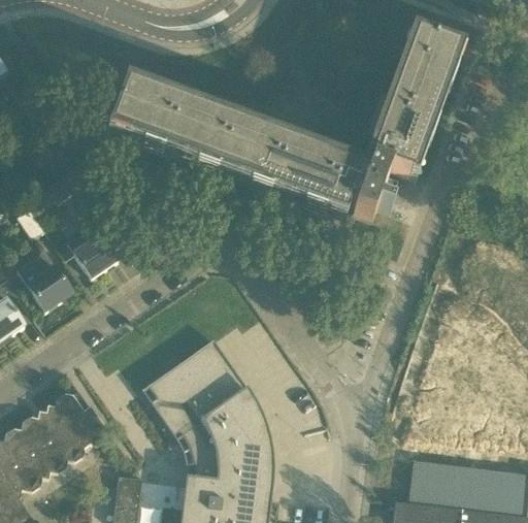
[(123,88),(108,129),(216,169),(344,216),(348,206),(354,208),(352,215),(370,222),(389,172),(409,180),(456,51),(415,36),(364,176),(123,88)]
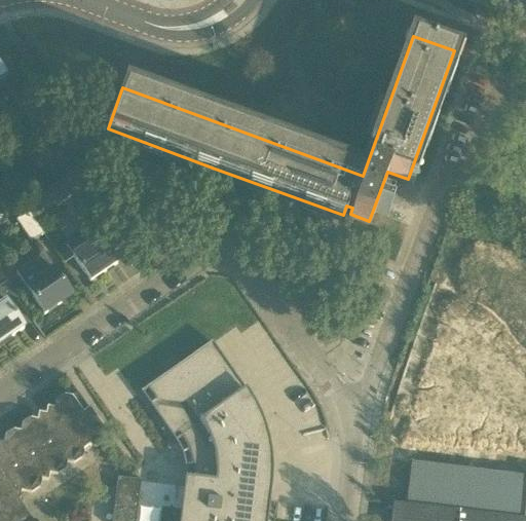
[(0,120),(2,121),(19,111),(19,106),(8,89),(4,92),(0,85),(0,120)]
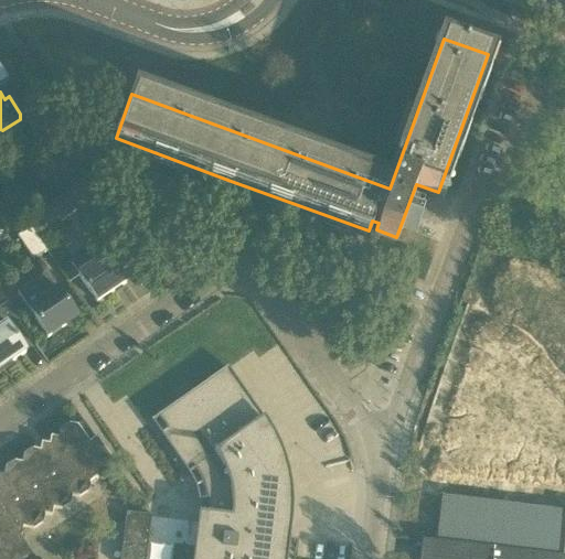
[(28,222),(30,224),(38,235),(76,205),(65,192),(28,222)]
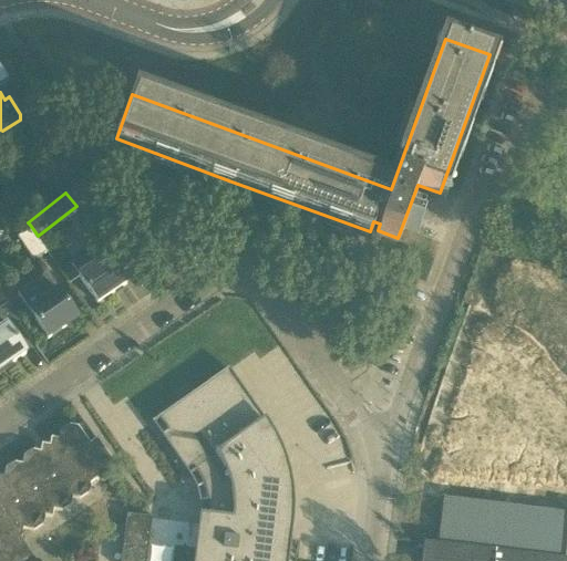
[(38,236),(30,225),(18,234),(33,257),(47,248),(38,236)]
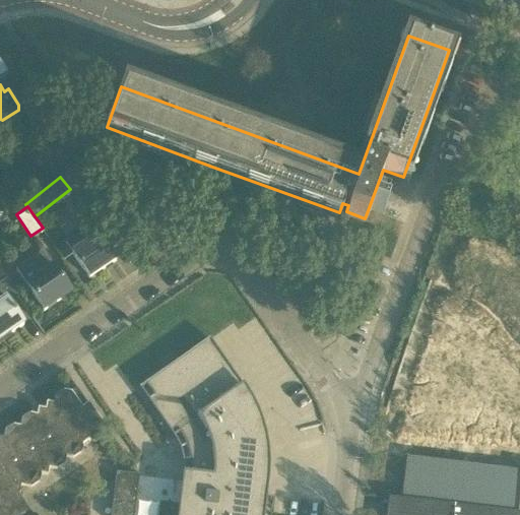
[(66,240),(56,248),(62,256),(71,250),(88,274),(116,256),(90,220),(65,238),(66,240)]
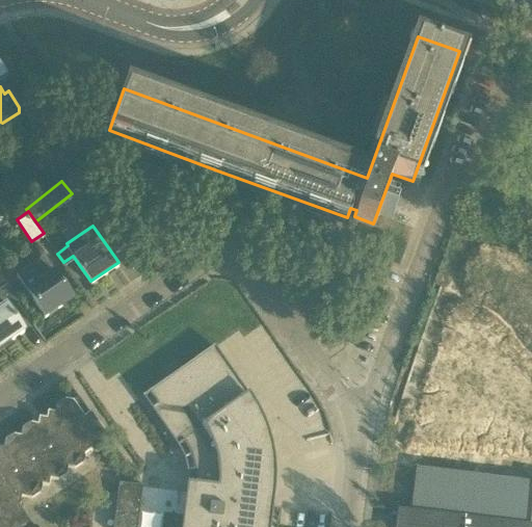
[(16,270),(27,287),(26,288),(45,314),(72,295),(54,268),(53,269),(41,252),(30,259),(31,260),(16,270)]
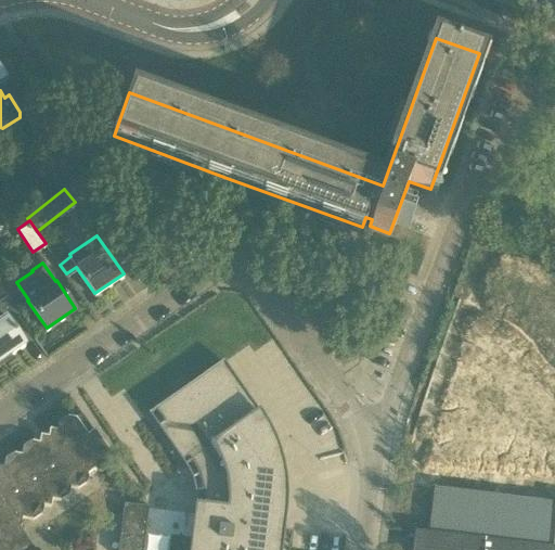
[(0,359),(25,343),(7,317),(17,309),(7,293),(0,283),(0,359)]
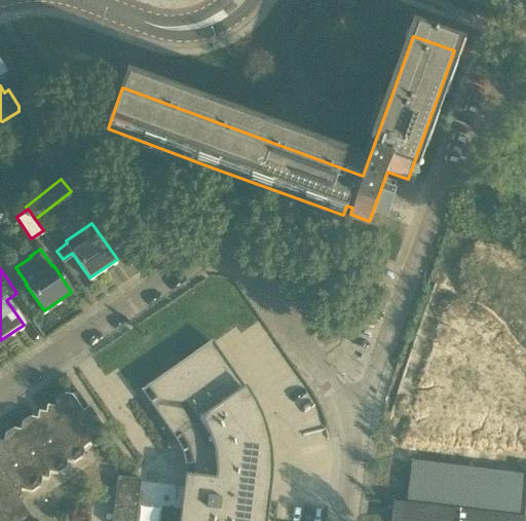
[(266,513),(269,486),(270,464),(268,444),(263,423),(255,404),(245,385),(246,384),(243,382),(242,382),(243,383),(238,387),(204,339),(146,381),(179,429),(187,444),(191,459),(191,477),(185,520),(258,520),(259,516),(265,517),(267,517),(267,513),(266,513)]
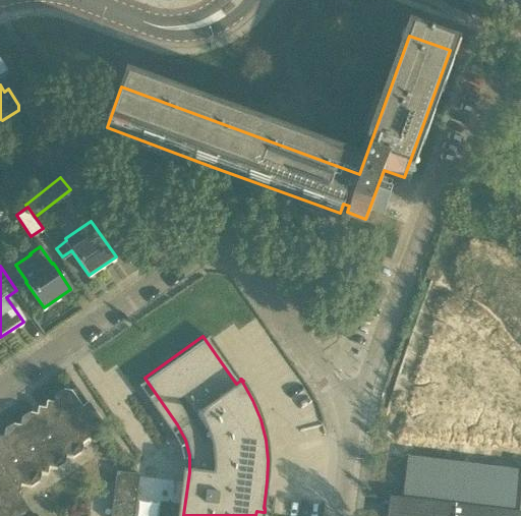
[(22,483),(30,484),(39,478),(41,471),(47,473),(49,465),(55,466),(63,461),(65,454),(72,455),(80,449),(82,441),(89,437),(97,439),(104,434),(106,424),(89,400),(81,404),(71,389),(63,388),(55,393),(53,400),(46,399),(45,406),(38,405),(37,412),(30,410),(21,416),(19,423),(13,422),(4,427),(3,435),(0,434),(0,515),(33,515),(17,494),(20,491),(22,483)]
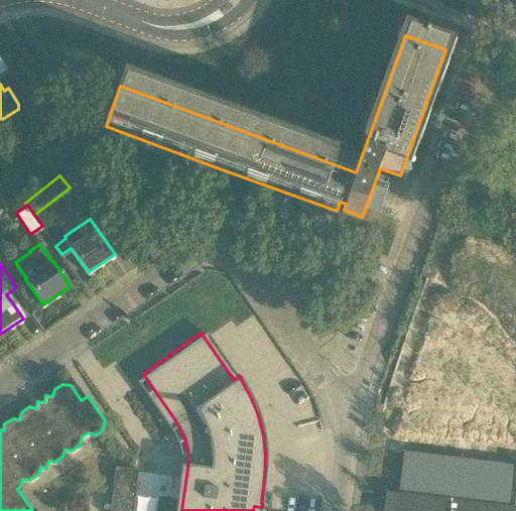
[(111,495),(134,498),(138,467),(115,465),(111,495)]
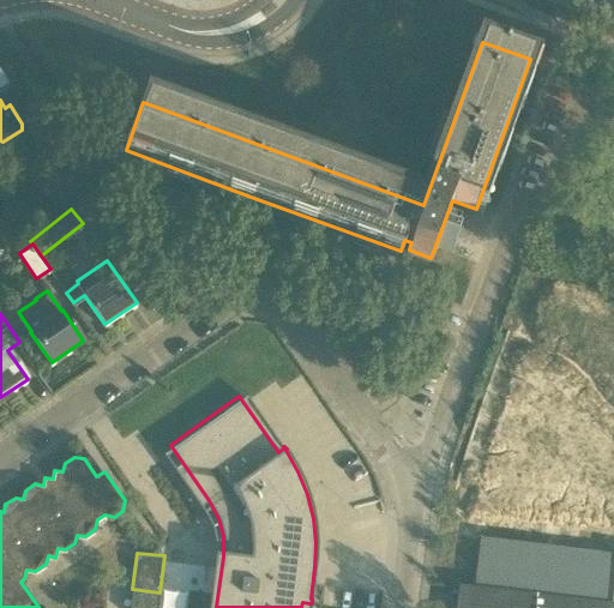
[(613,607),(613,593),(613,602),(475,587),(473,607),(613,607)]
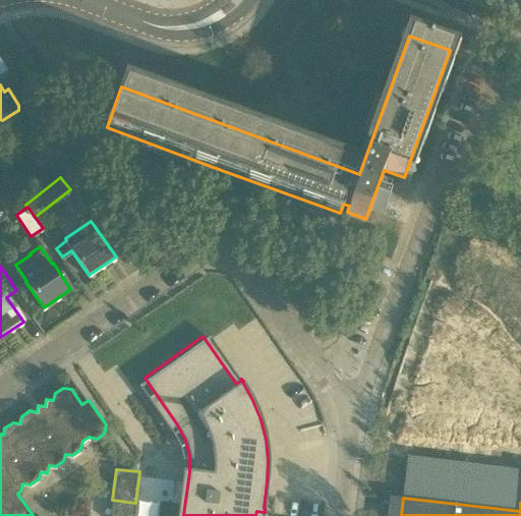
[(132,515),(135,503),(112,500),(110,515),(132,515)]
